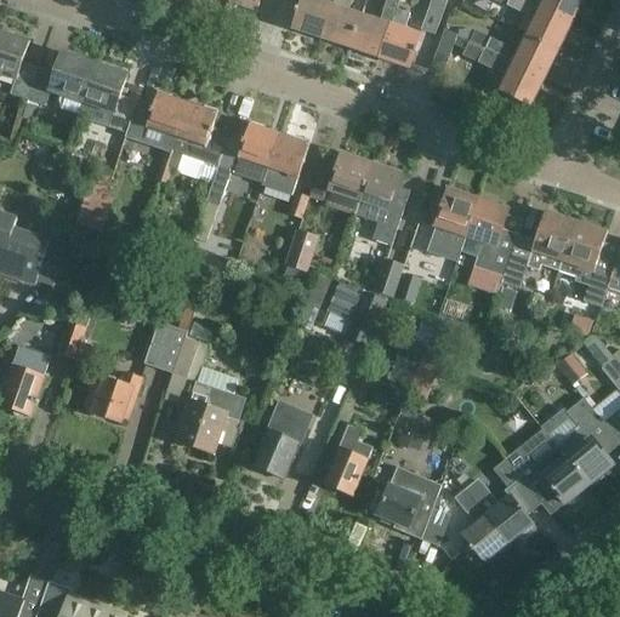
[(297,0),(290,27),(322,36),(334,0),(320,0),(297,0)]
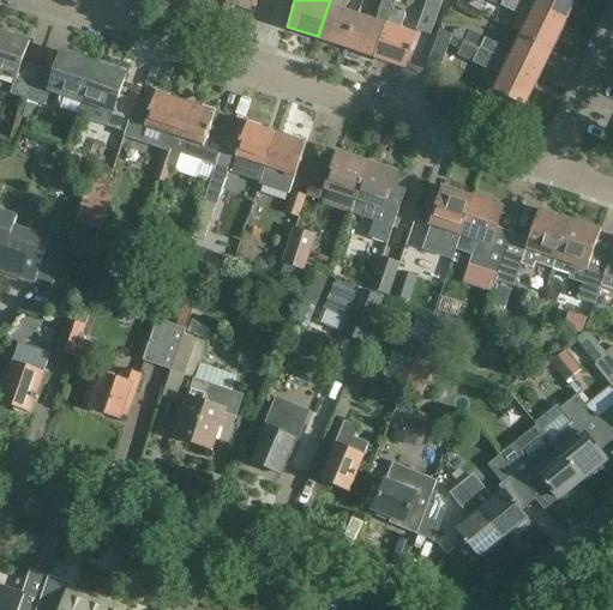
[(346,46),(356,13),(343,8),(346,0),(330,0),(318,36),(346,46)]
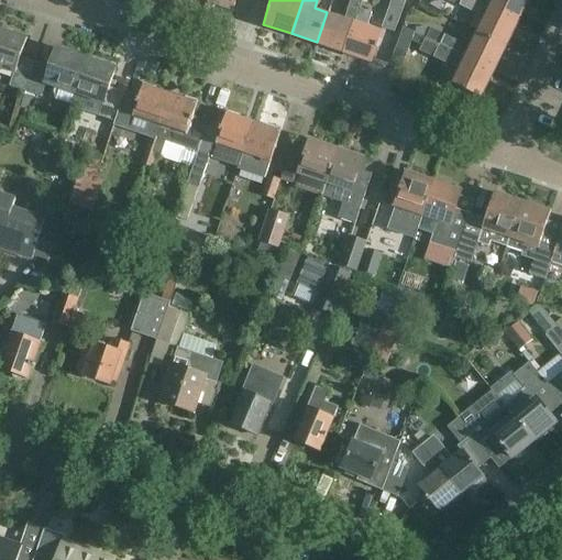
[(327,12),(317,42),(342,51),(353,20),(360,0),(349,0),(343,18),(327,12)]
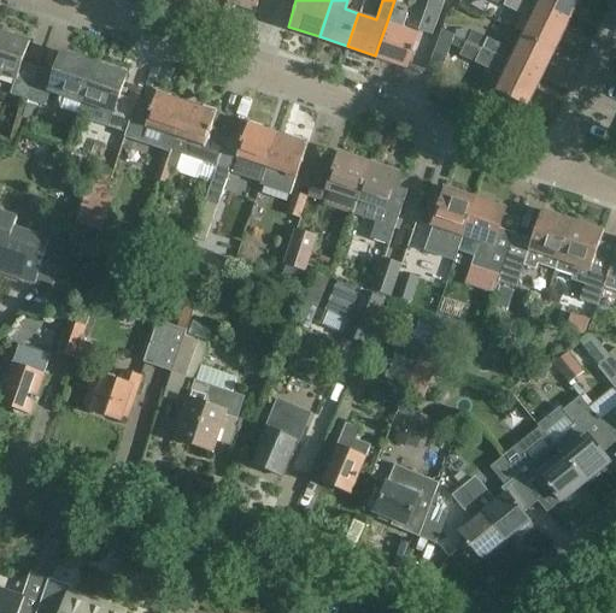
[(427,0),(417,28),(430,33),(443,0),(427,0)]
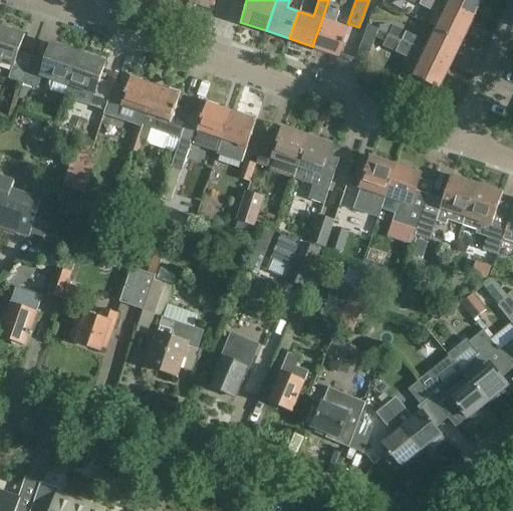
[(436,27),(461,40),(472,17),(447,5),(437,0),(420,0),(419,3),(442,15),(436,27)]
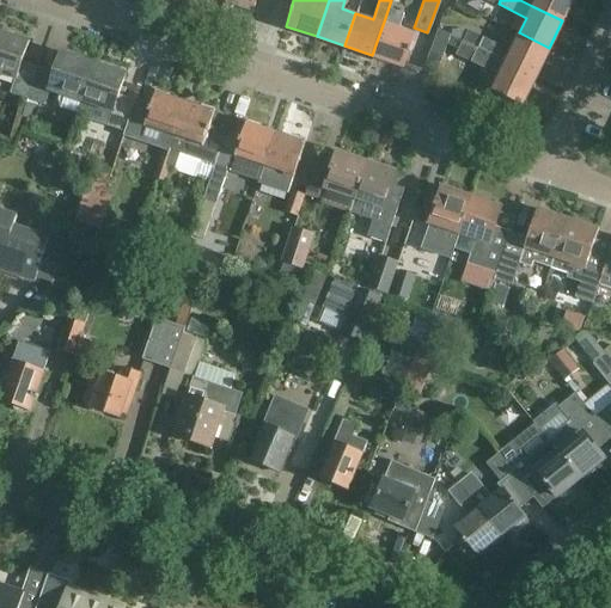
[(520,0),(532,6),(562,20),(572,0),(520,0)]
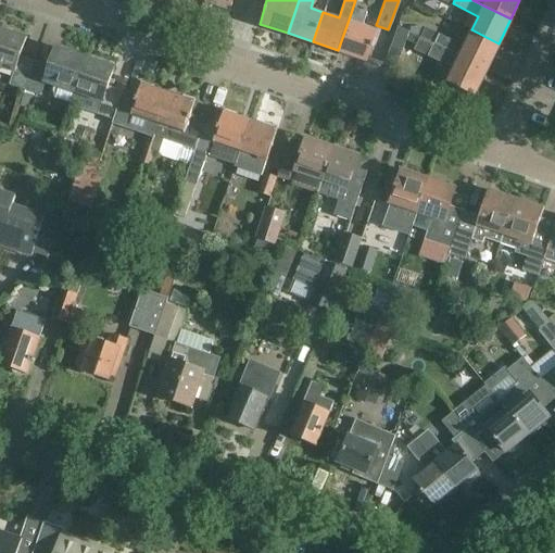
[(349,20),(338,50),(365,59),(375,29),(349,20)]
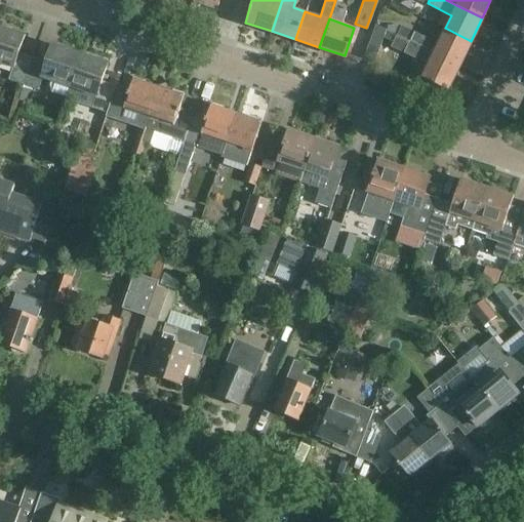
[(386,29),(374,24),(363,57),(374,62),(386,29)]
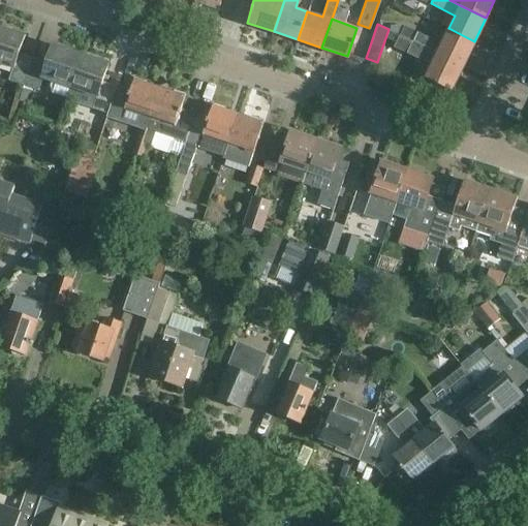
[(412,40),(416,31),(401,24),(390,24),(389,29),(399,34),(412,40)]
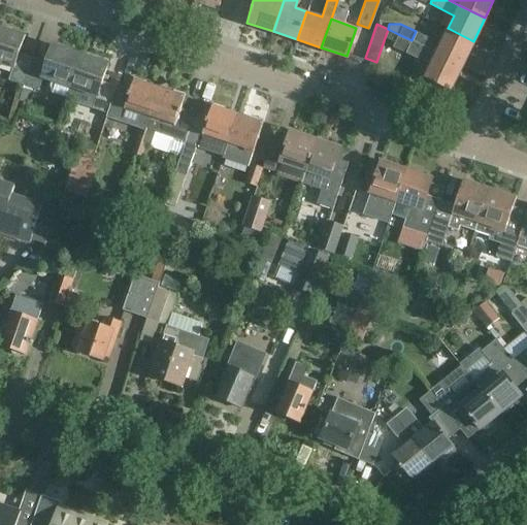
[(7,79),(22,85),(31,58),(17,53),(23,34),(0,26),(0,63),(11,68),(7,79)]
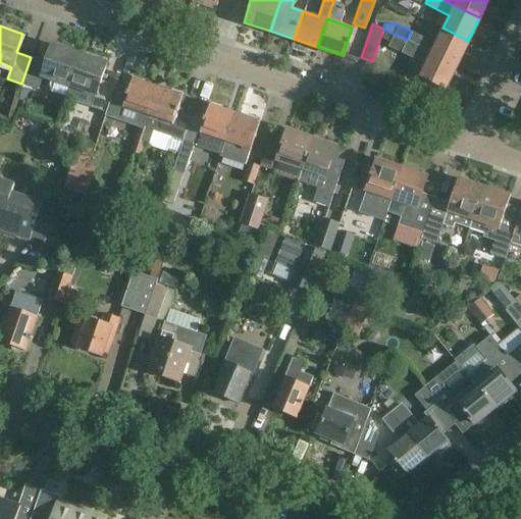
[(468,41),(443,28),(435,43),(411,31),(407,40),(457,63),(468,41)]
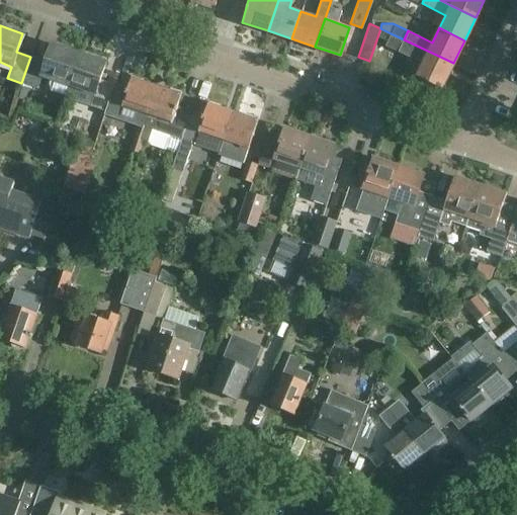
[(453,63),(404,39),(398,51),(422,63),(416,75),(442,87),(453,63)]
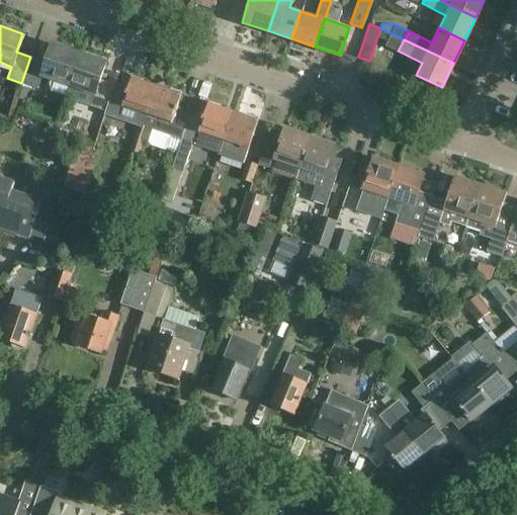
[(44,61),(30,57),(21,83),(36,88),(40,76),(66,85),(77,52),(50,43),(44,61)]
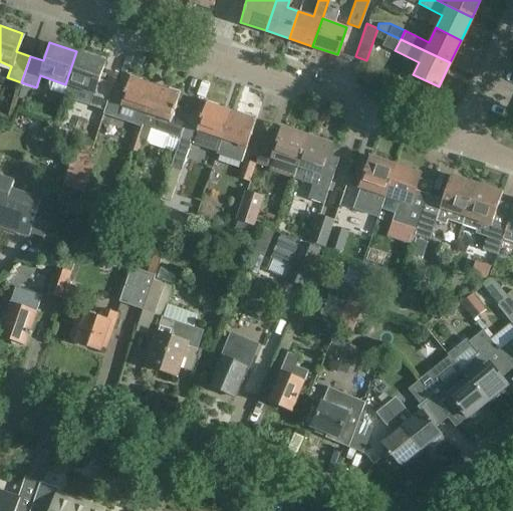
[(103,60),(76,51),(65,84),(92,93),(88,105),(91,106),(89,112),(98,115),(100,109),(103,110),(111,82),(97,78),(103,60)]
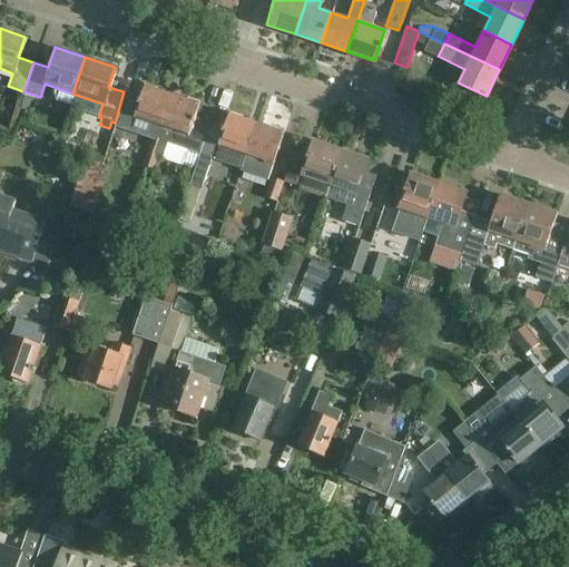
[(156,138),(170,96),(156,91),(157,88),(143,84),(138,97),(124,91),(115,123),(131,128),(134,119),(146,123),(143,133),(150,136),(156,138)]
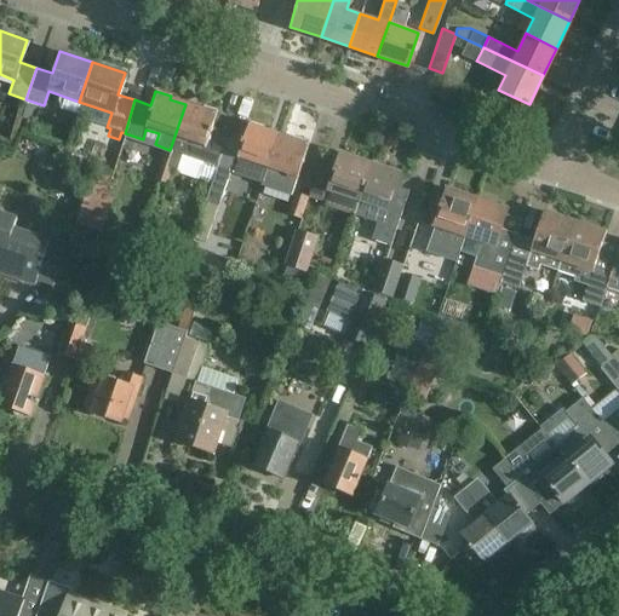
[(217,165),(228,132),(211,126),(217,111),(201,107),(200,109),(185,104),(170,150),(164,148),(159,162),(172,167),(177,153),(216,165),(217,165)]
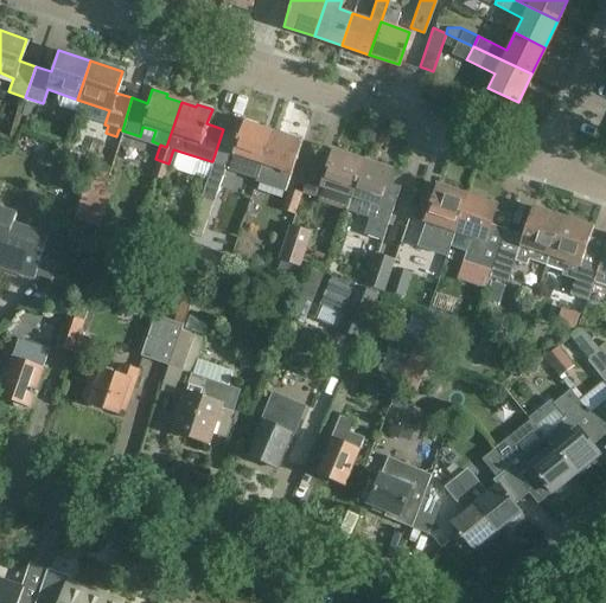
[(260,164),(270,132),(256,127),(257,123),(243,119),(242,123),(227,119),(223,129),(212,161),(211,161),(206,177),(202,191),(199,196),(215,200),(225,167),(229,168),(234,155),(260,164)]
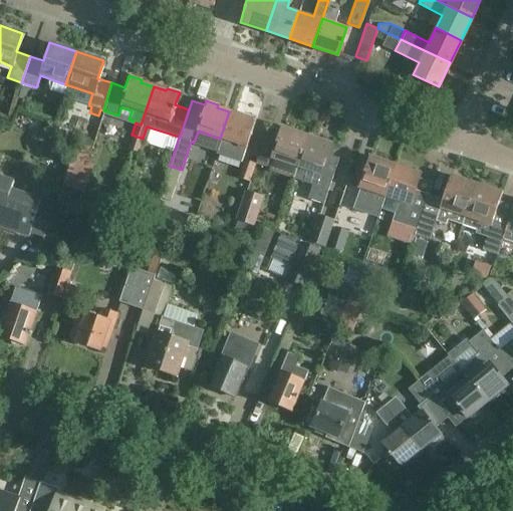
[(229,111),(220,139),(245,148),(255,117),(243,113),(242,115),(229,111)]
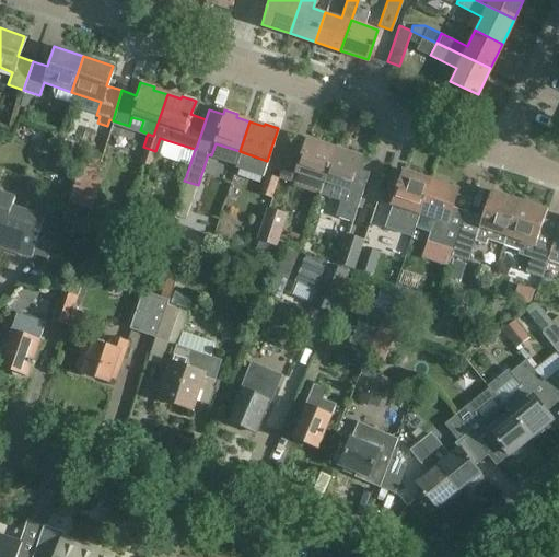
[(323,181),(332,152),(333,148),(306,139),(305,142),(292,137),(279,177),(293,182),(292,184),(318,193),(323,181)]
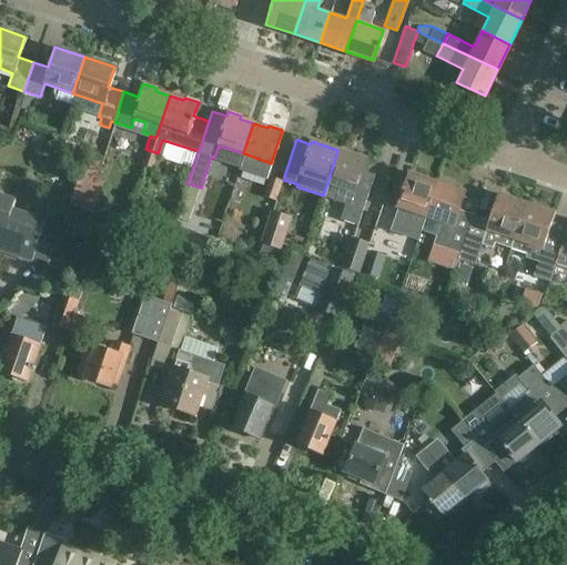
[(153,167),(158,153),(145,149),(141,163),(153,167)]
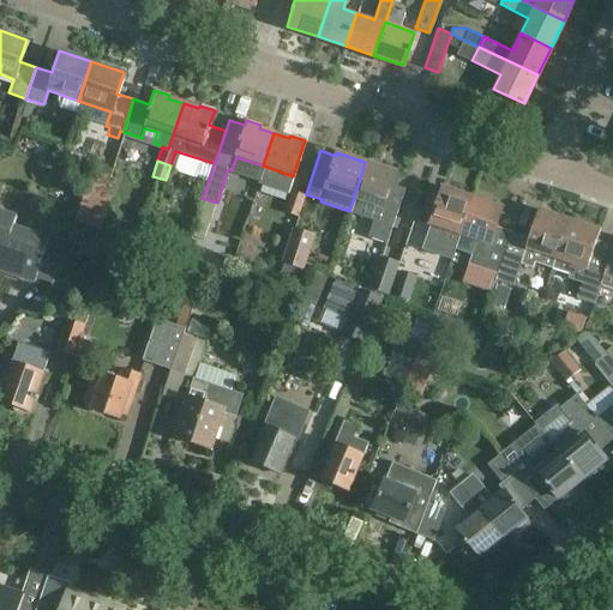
[(364,167),(354,198),(349,211),(373,218),(367,236),(386,242),(404,187),(390,182),(394,171),(380,167),(379,171),(364,167)]
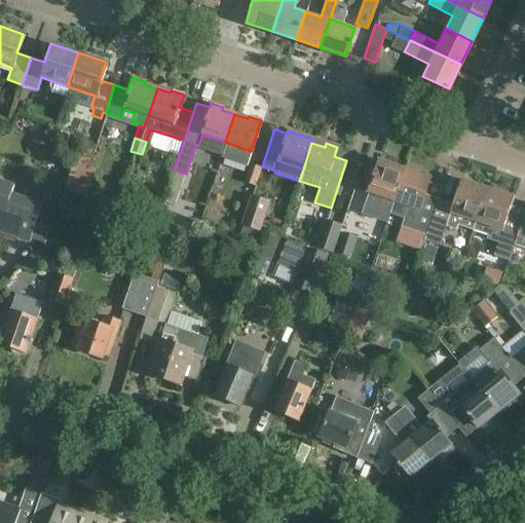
[(78,144),(63,189),(85,196),(95,169),(87,166),(94,149),(78,144)]
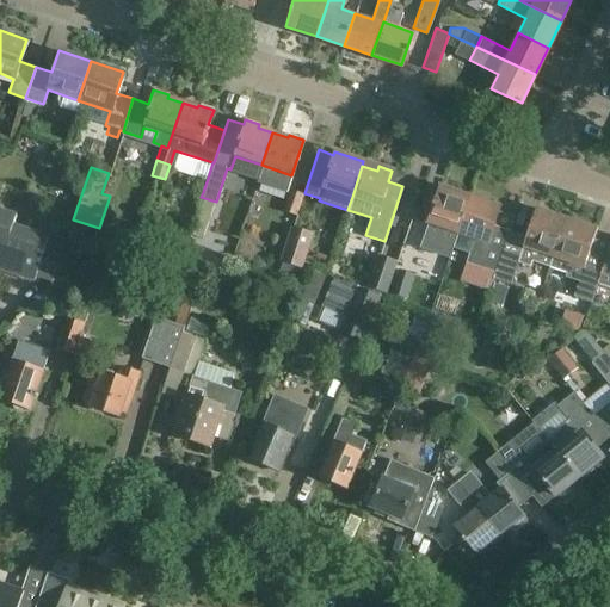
[(456,231),(466,200),(450,196),(451,191),(438,186),(427,222),(456,231)]
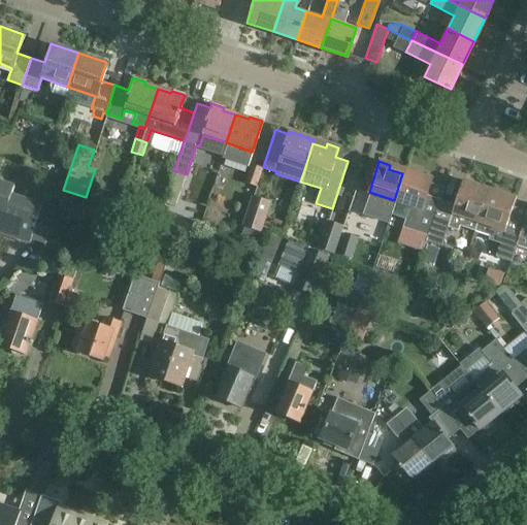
[(256,185),(262,167),(250,163),(243,181),(256,185)]
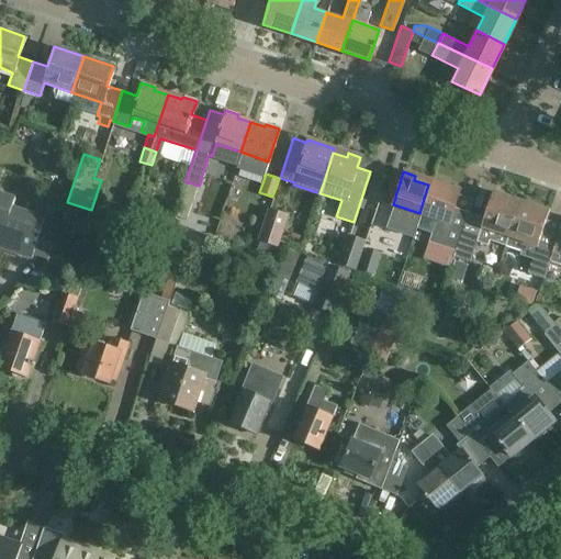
[(428,185),(419,213),(435,217),(428,241),(455,249),(459,234),(467,211),(451,205),(457,189),(430,180),(428,185)]
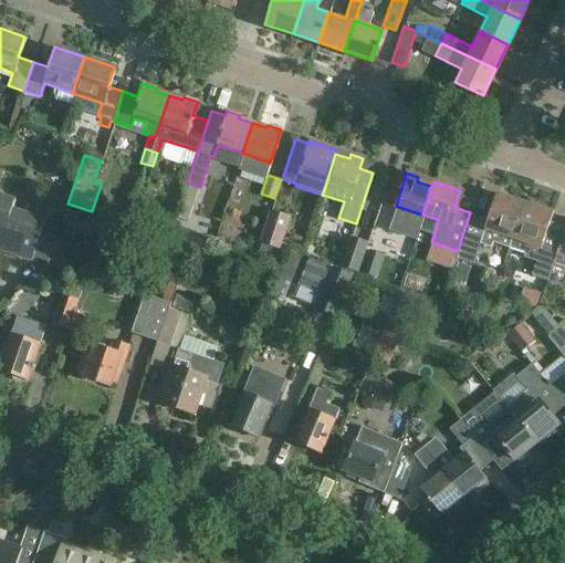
[(14,199),(0,193),(0,249),(29,260),(43,220),(11,209),(14,199)]
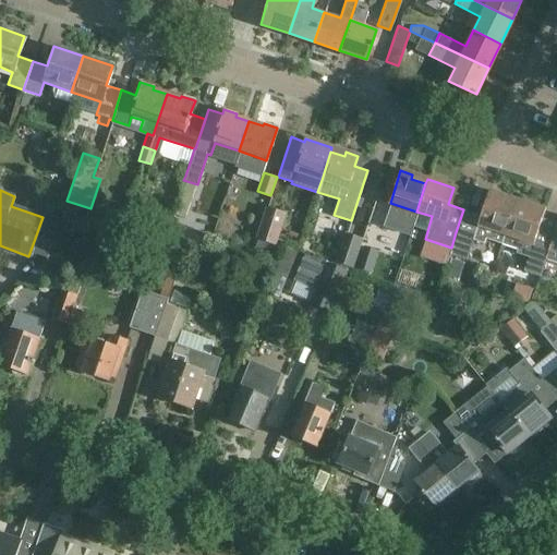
[(500,242),(503,236),(515,200),(487,191),(479,215),(463,209),(456,232),(459,233),(451,254),(465,260),(472,239),(484,242),(486,238),(500,242)]
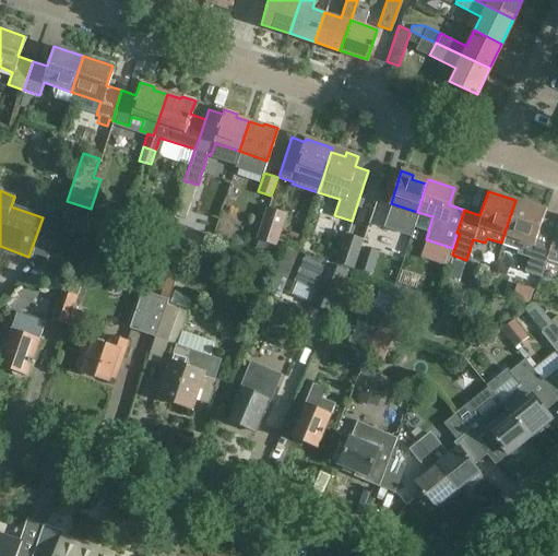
[(546,258),(545,257),(556,222),(541,216),(544,210),(515,200),(503,236),(501,243),(518,248),(515,252),(529,257),(524,270),(539,275),(546,258)]
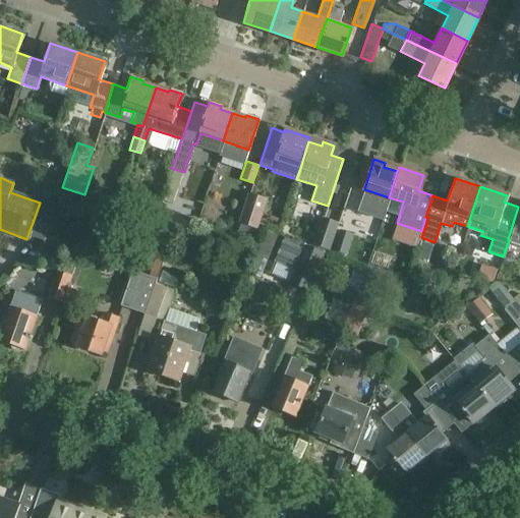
[(239,222),(252,226),(260,204),(246,199),(239,222)]
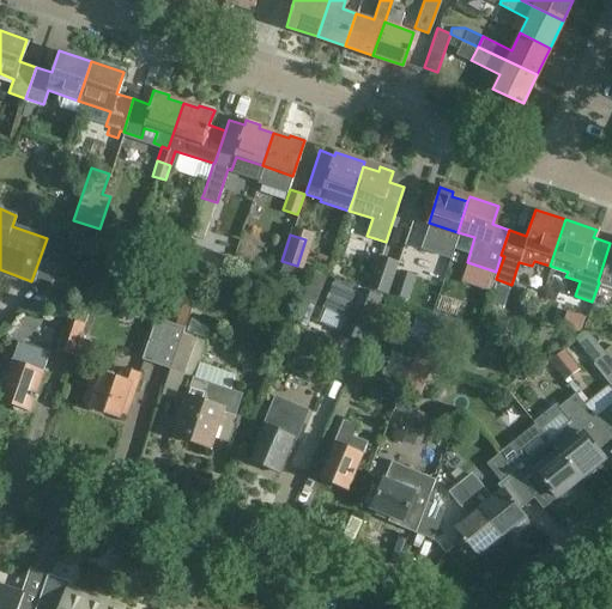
[(611,241),(611,243),(610,243),(598,281),(599,282),(611,286),(611,241)]
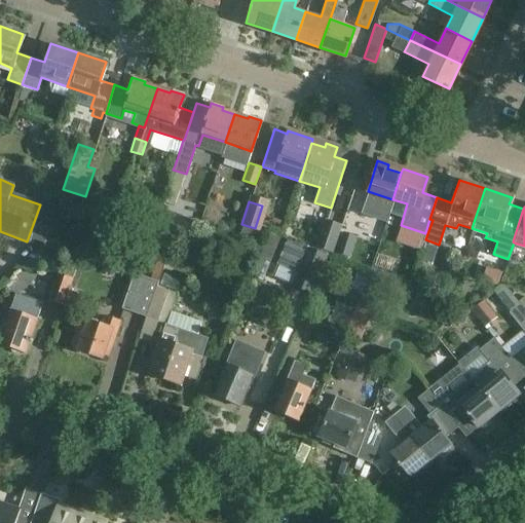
[(194,224),(162,214),(156,233),(188,244),(194,224)]
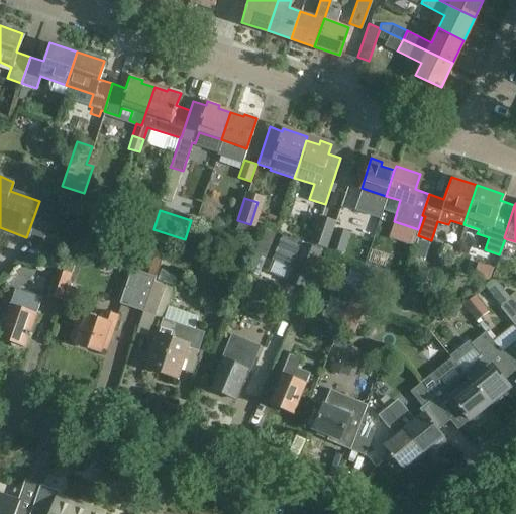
[(323,217),(313,246),(321,248),(324,240),(326,241),(332,225),(329,224),(331,220),(323,217)]
